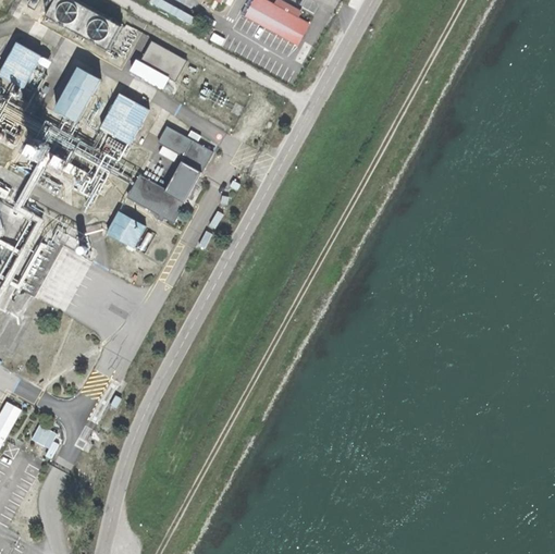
[(109,46),(122,22),(82,0),(49,0),(42,13),(108,49),(109,46)]
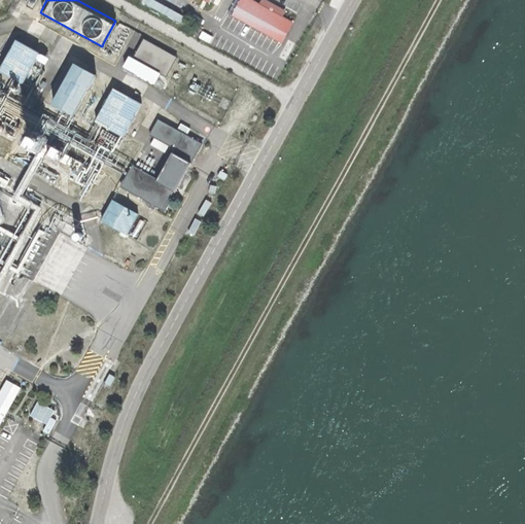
[(286,39),(298,18),(294,15),(298,9),(280,0),(241,0),(235,11),(286,39)]
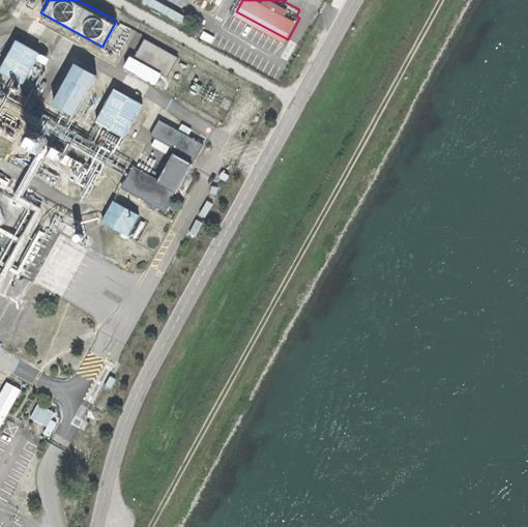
[(127,27),(116,21),(104,44),(115,50),(127,27)]
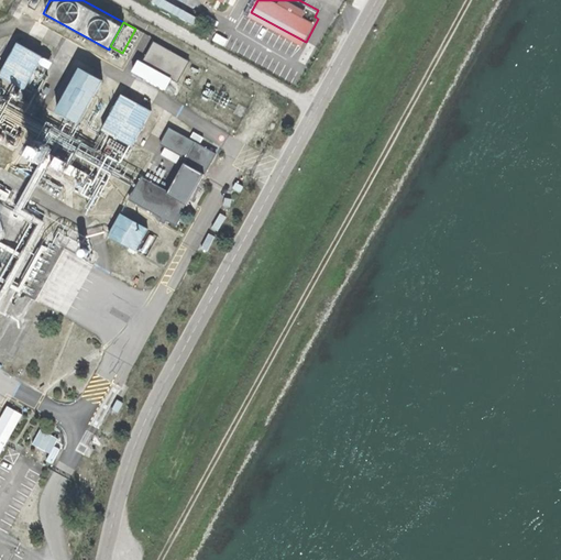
[(220,31),(232,37),(235,30),(224,24),(220,31)]
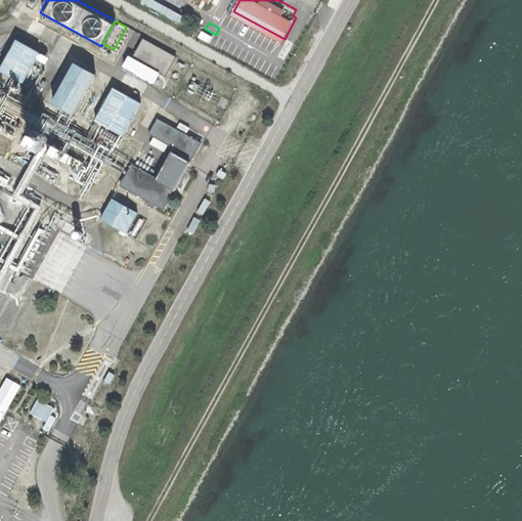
[(130,56),(164,75),(175,55),(140,37),(130,56)]
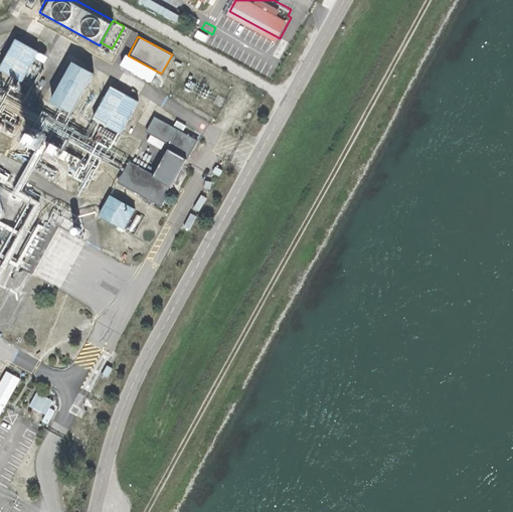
[(29,61),(35,51),(14,39),(0,61),(0,70),(17,80),(29,61)]
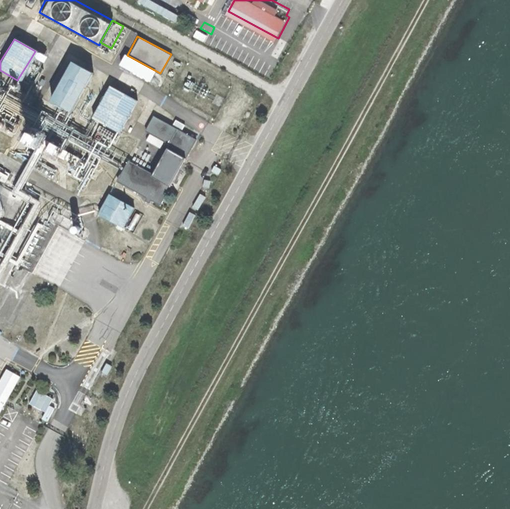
[(49,100),(68,111),(91,71),(72,60),(49,100)]
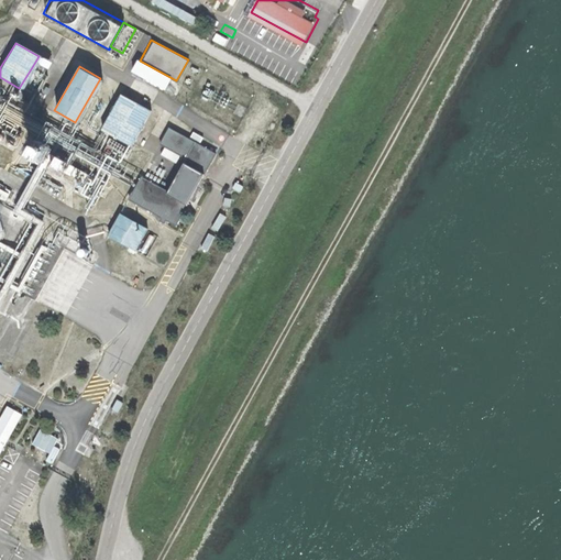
[(32,67),(19,88),(32,96),(44,74),(32,67)]
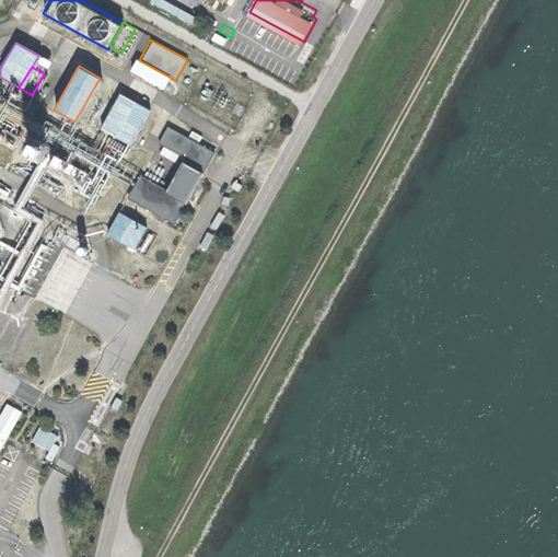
[(100,127),(128,144),(148,109),(119,93),(100,127)]
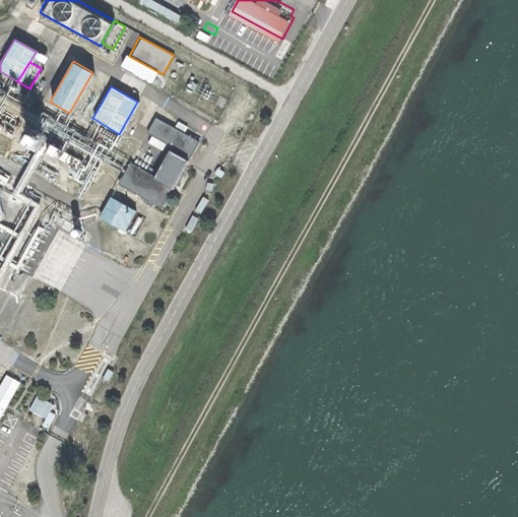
[(117,184),(162,208),(181,174),(199,140),(154,117),(147,131),(171,143),(153,176),(129,162),(117,184)]
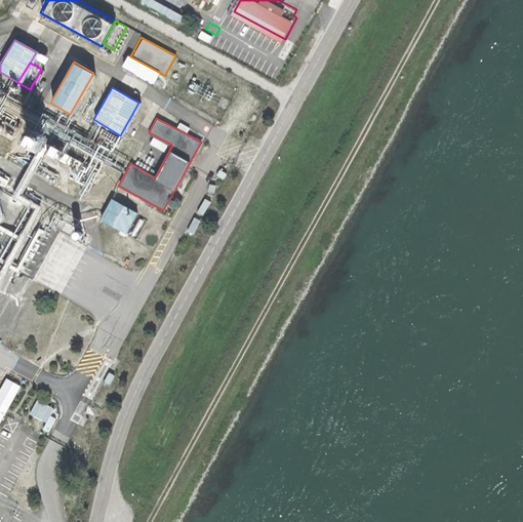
[(2,146),(15,152),(23,137),(9,131),(2,146)]
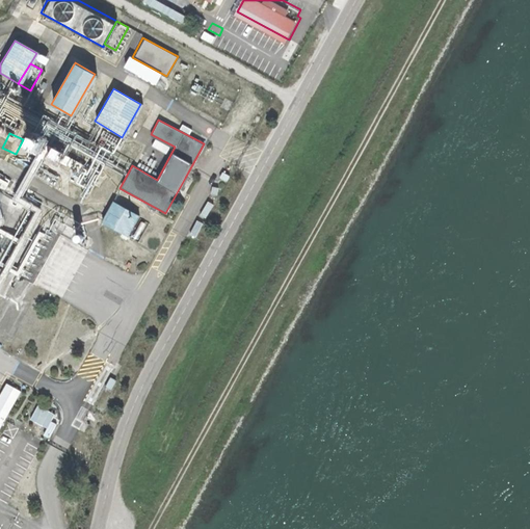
[(34,153),(41,141),(30,136),(24,147),(34,153)]
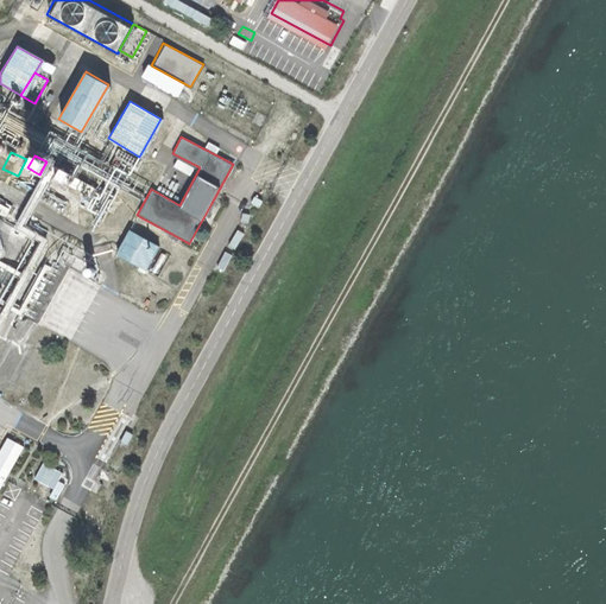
[(89,199),(95,189),(60,169),(54,180),(89,199)]
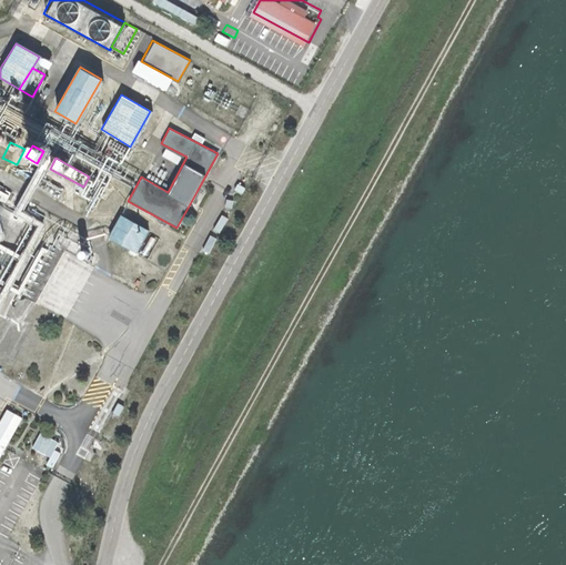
[(121,215),(108,239),(137,254),(149,231),(121,215)]
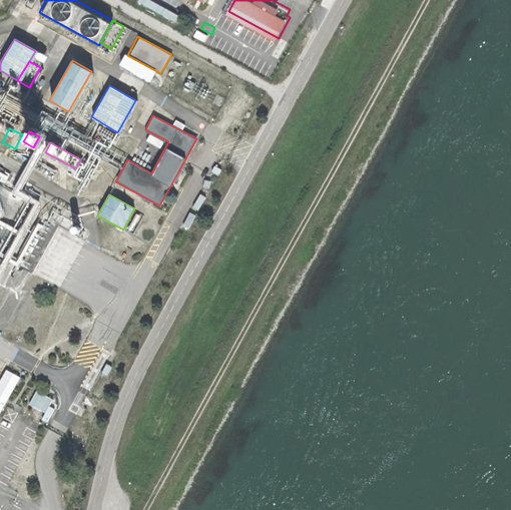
[(0,377),(0,410),(18,379),(4,371),(0,377)]
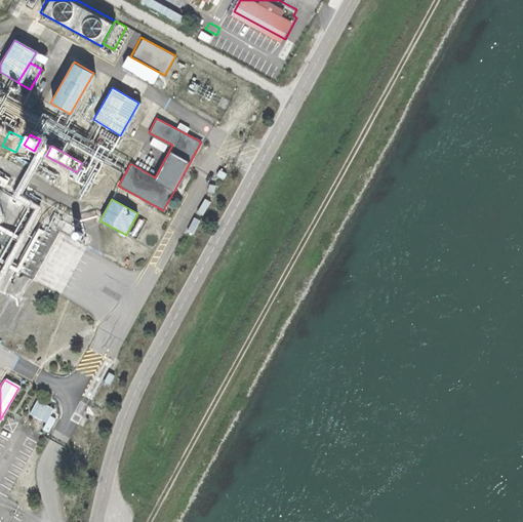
[(29,401),(22,413),(45,426),(51,413),(29,401)]
